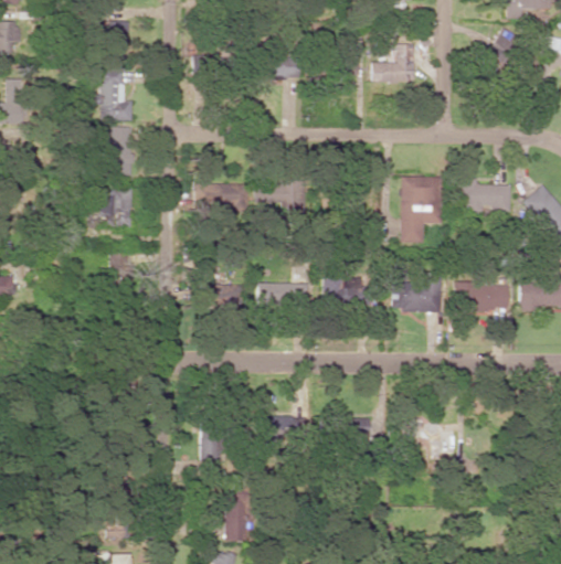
[(504,0),(504,17),(519,17),(519,8),(533,8),(533,0),(504,0)]
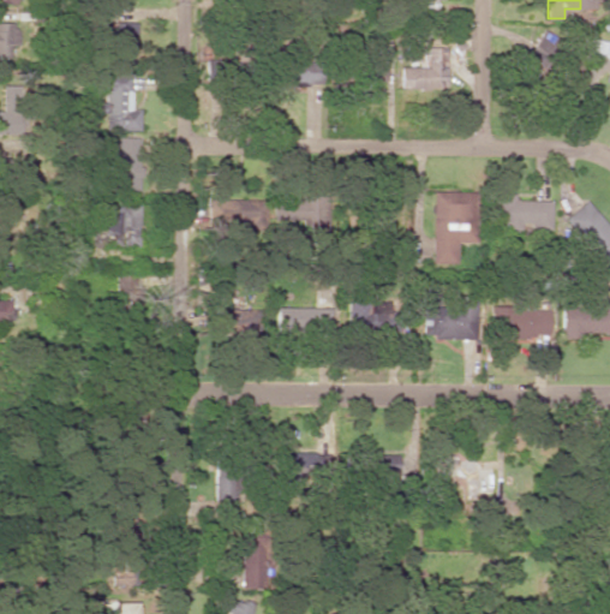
[(18,22),(0,21),(0,57),(13,58),(13,46),(18,46),(18,22)]
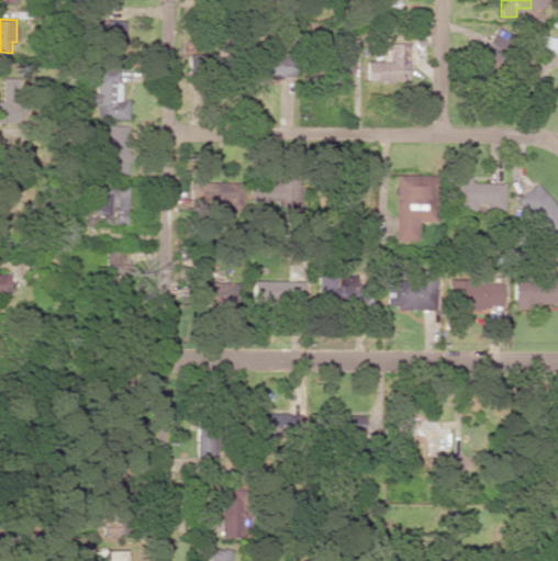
[(125,21),(102,21),(103,60),(126,60),(125,21)]
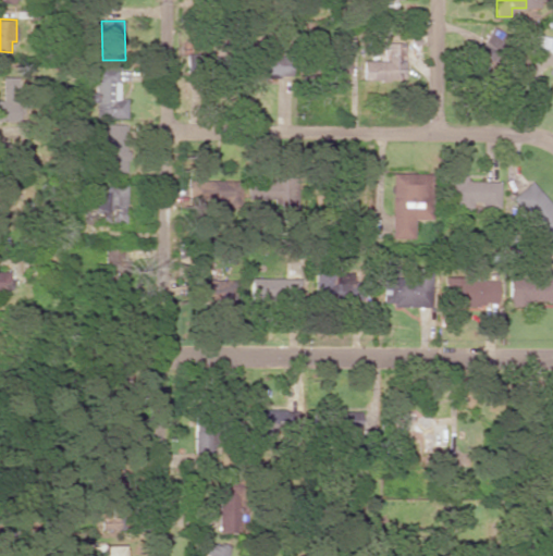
[(481,51),(494,58),(505,35),(492,28),(481,51)]
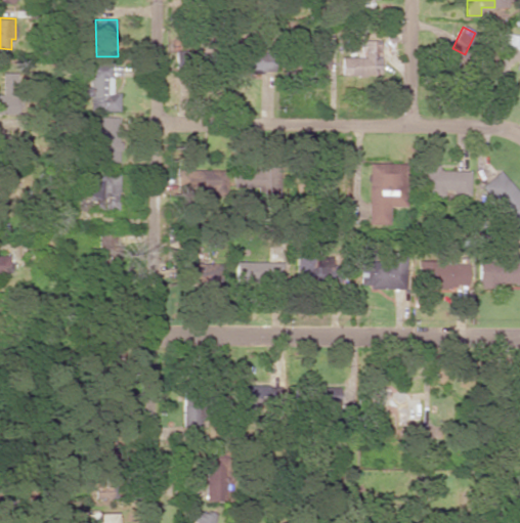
[(343,57),(344,77),(384,76),(384,40),(367,40),(367,56),(343,57)]
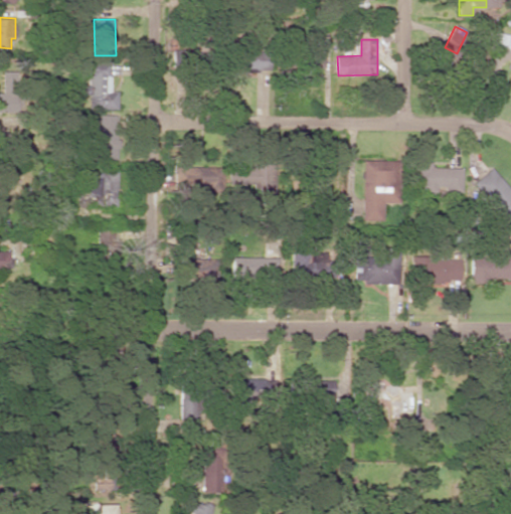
[(327,47),(311,46),(311,53),(297,53),(296,64),(327,65),(327,47)]
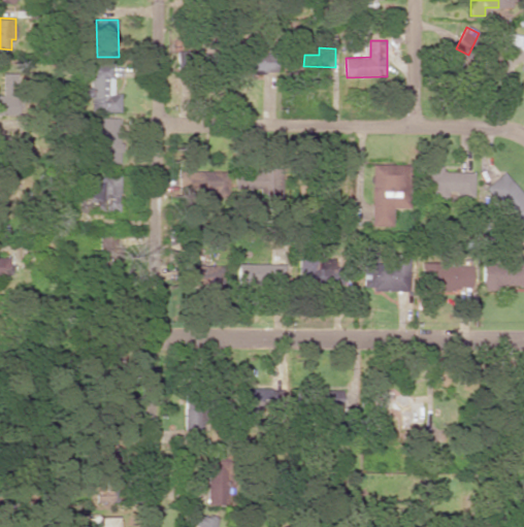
[(239,73),(280,72),(279,50),(238,51),(239,73)]
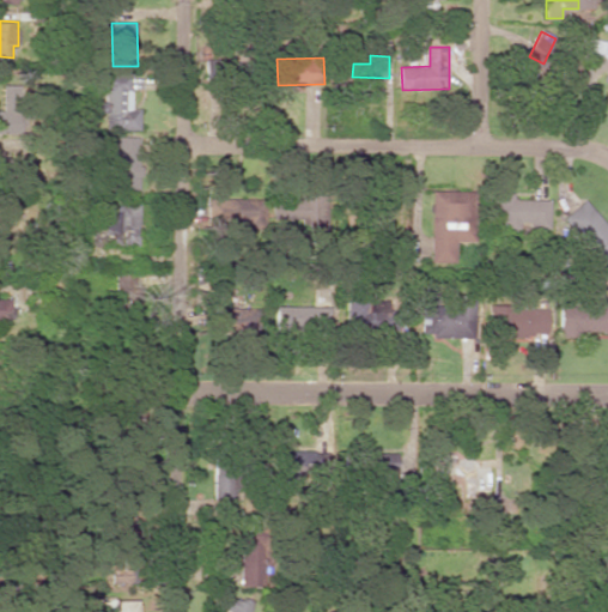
[(141,129),(141,108),(133,108),(134,74),(109,74),(108,129),(141,129)]
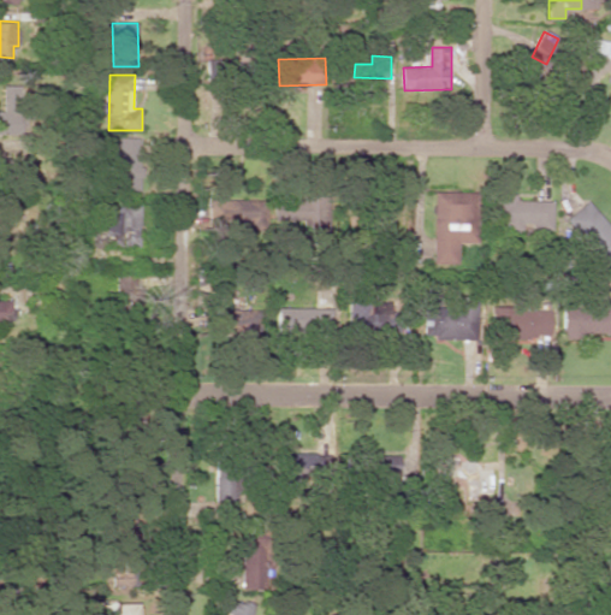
[(141,190),(142,137),(118,137),(117,189),(141,190)]
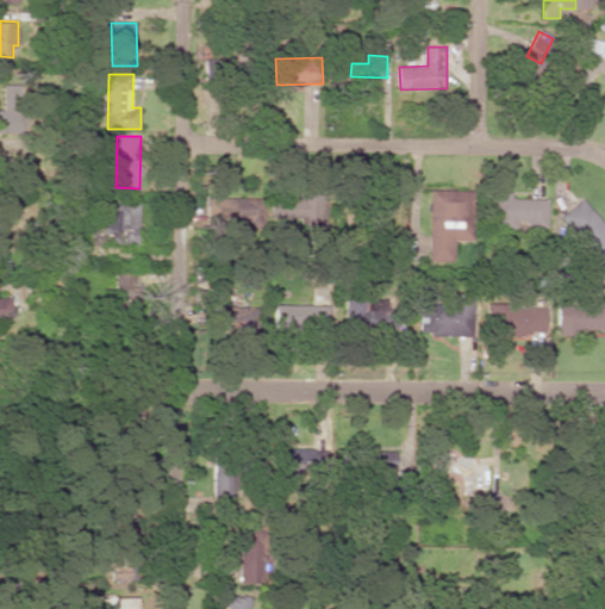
[(456,261),(457,240),(474,241),(475,190),(431,188),(430,260),(456,261)]
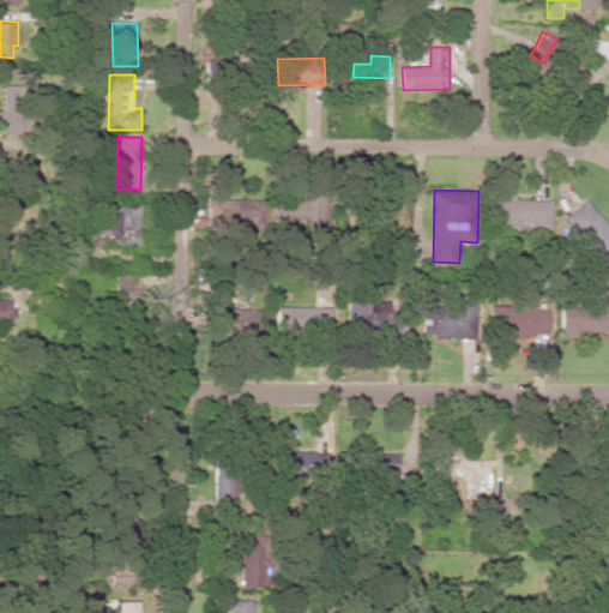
[(554,199),(517,199),(517,193),(501,193),(501,229),(554,228),(554,199)]
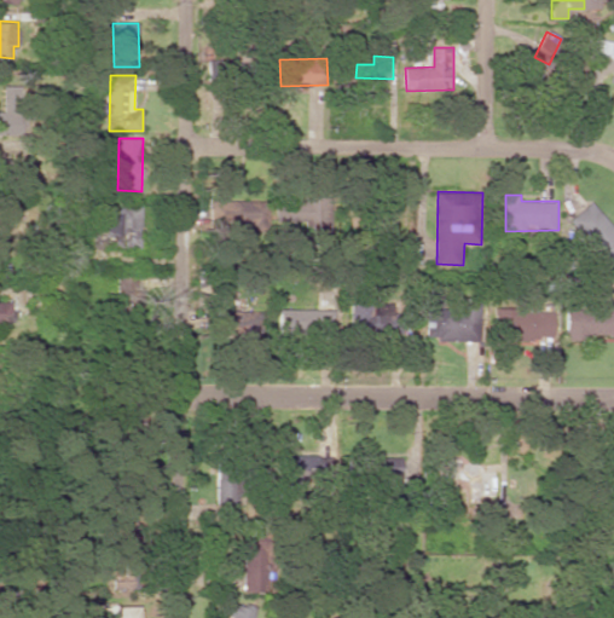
[(613,224),(592,201),(571,221),(613,266),(613,224)]
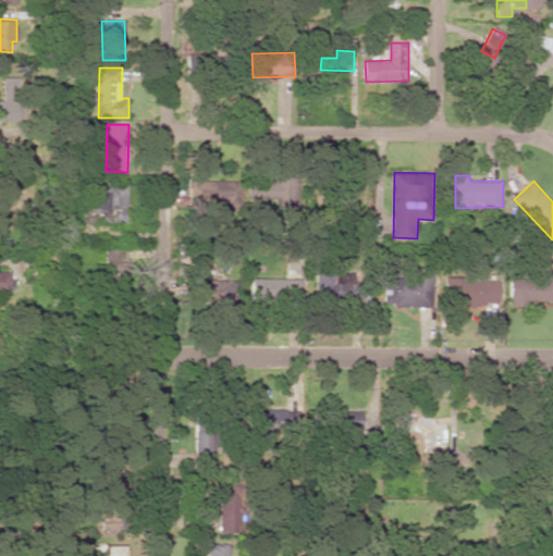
[(128,223),(130,184),(98,183),(97,212),(110,212),(110,222),(128,223)]
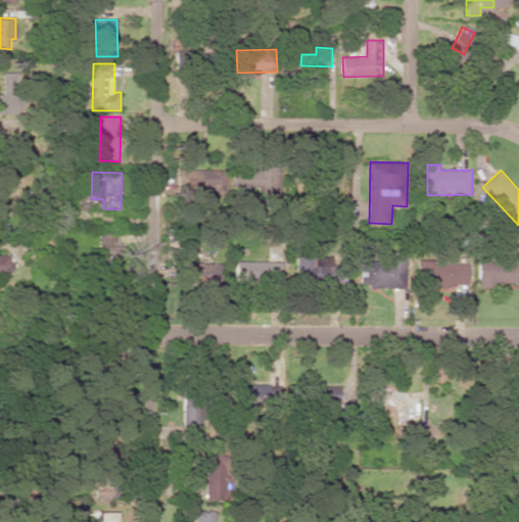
[(407,288),(408,252),(389,252),(389,258),(367,257),(366,287),(407,288)]
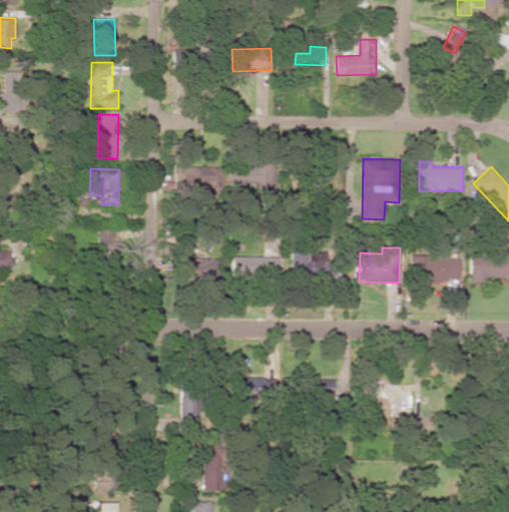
[(508,248),(502,249),(501,257),(470,256),(470,279),(508,279),(508,248)]
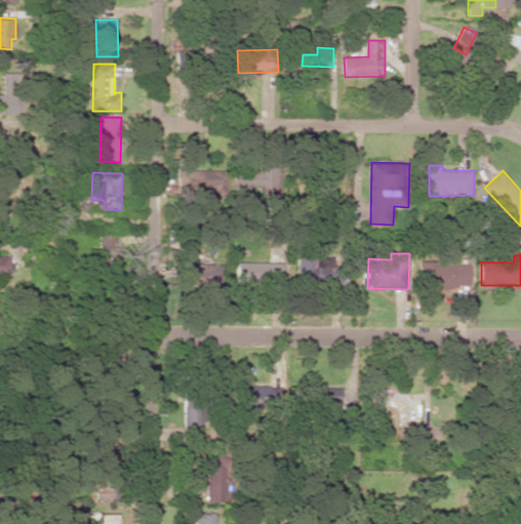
[(298,284),(346,284),(346,257),(298,257),(298,284)]
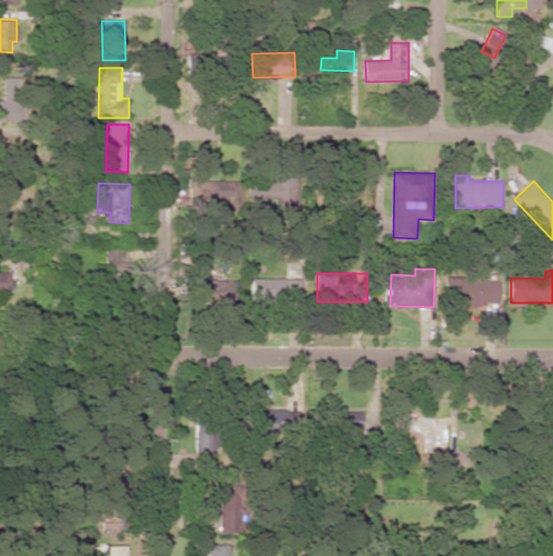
[(253,298),(302,300),(303,279),(254,276),(253,298)]
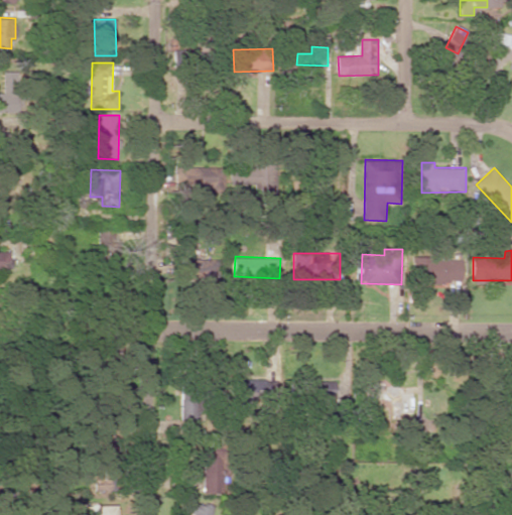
[(180,258),(180,280),(222,281),(222,259),(180,258)]
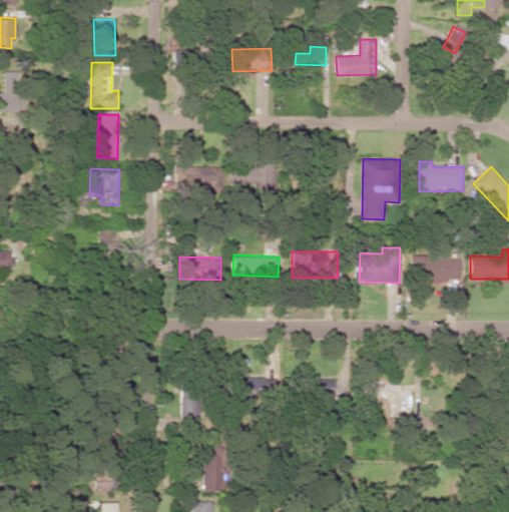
[(461,258),(413,258),(413,281),(461,281),(461,258)]
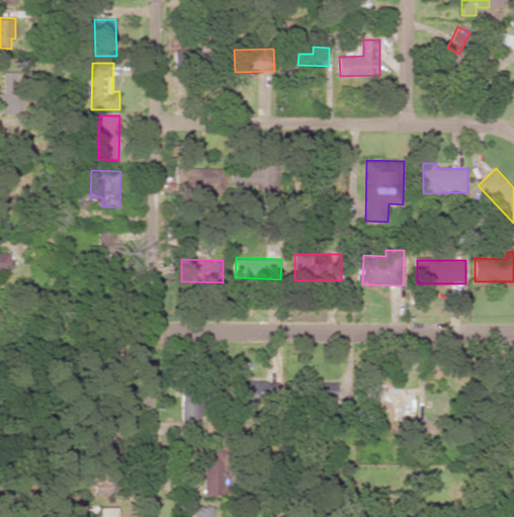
[(205,494),(225,494),(224,446),(204,447),(205,494)]
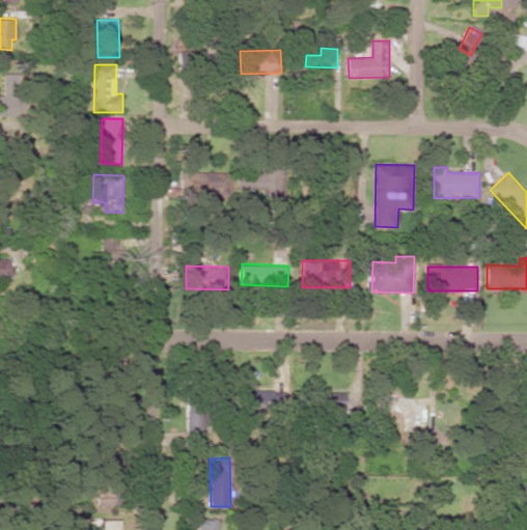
[(198,529),(218,529),(220,522),(202,517),(198,529)]
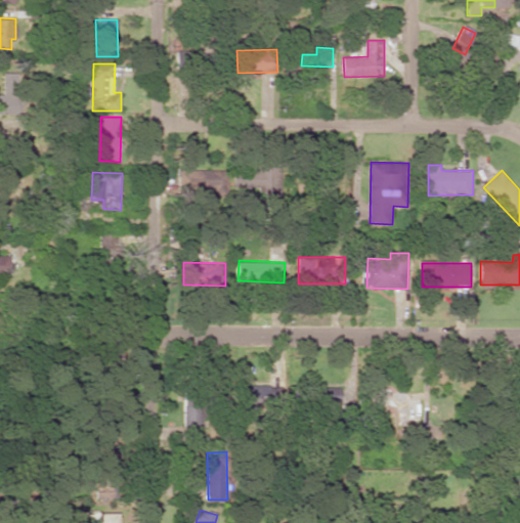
[(84,522),(102,522),(117,522),(120,522),(120,513),(84,512),(84,522)]
